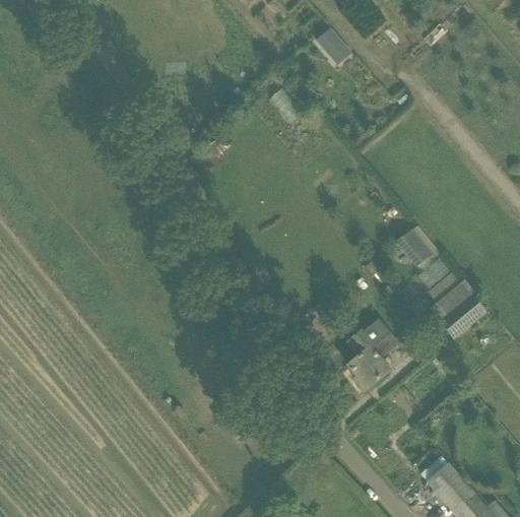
[(326,52),(341,40),(330,27),(316,40),(326,52)]
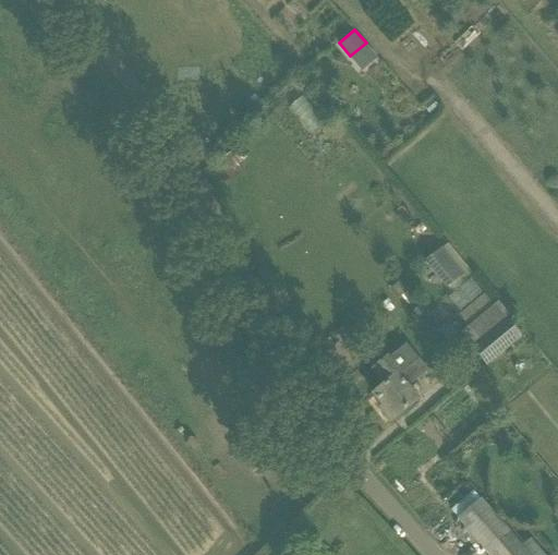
[(440,245),(423,260),(445,287),(462,274),(440,245)]
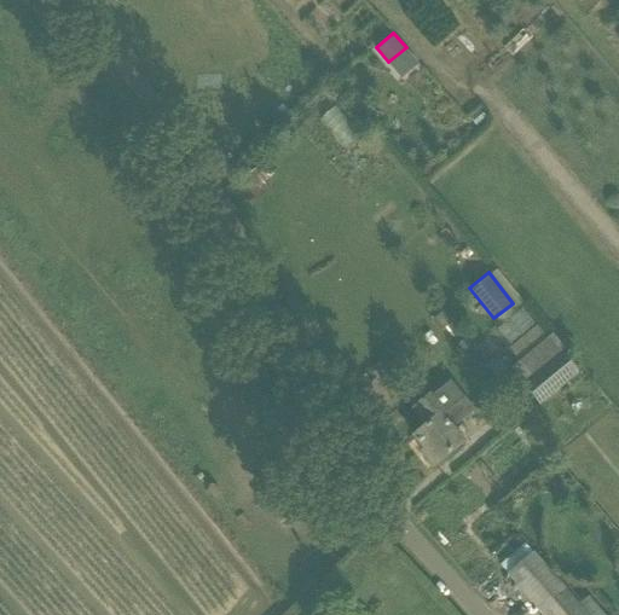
[(499,325),(509,340),(534,321),(524,307),(499,325)]
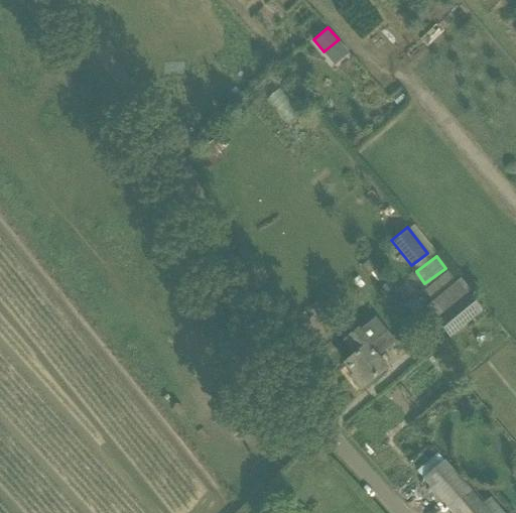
[(468,292),(434,319),(448,337),(482,310),(468,292)]
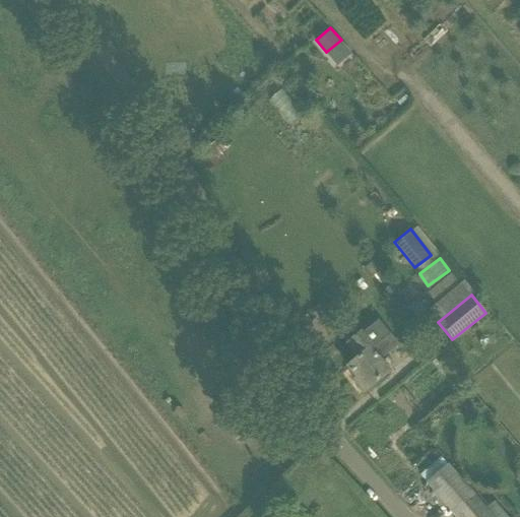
[(295,333),(310,322),(304,315),(288,326),(295,333)]
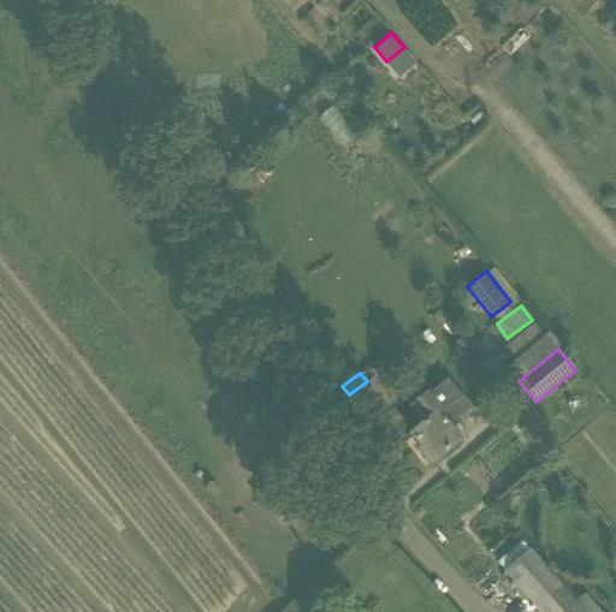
[(419,447),(432,463),(463,438),(451,423),(472,406),(448,378),(428,392),(427,391),(410,404),(425,421),(410,432),(422,445),(419,447)]
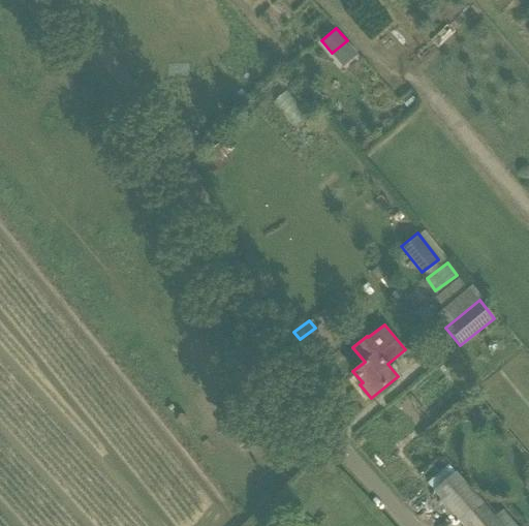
[(504,525),(496,515),(457,469),(433,490),(464,525),(504,525)]
